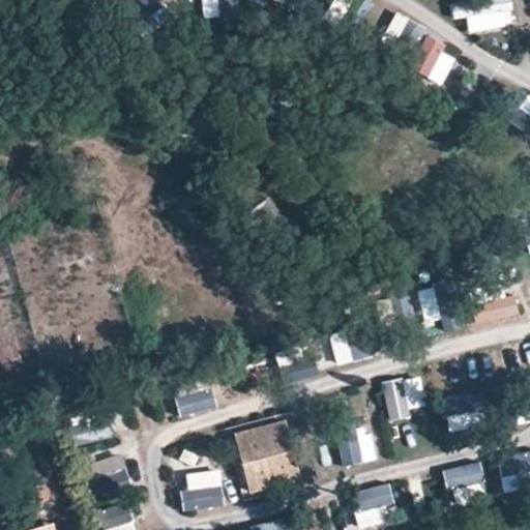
[(204,0),(206,19),(223,17),(221,0),(204,0)]
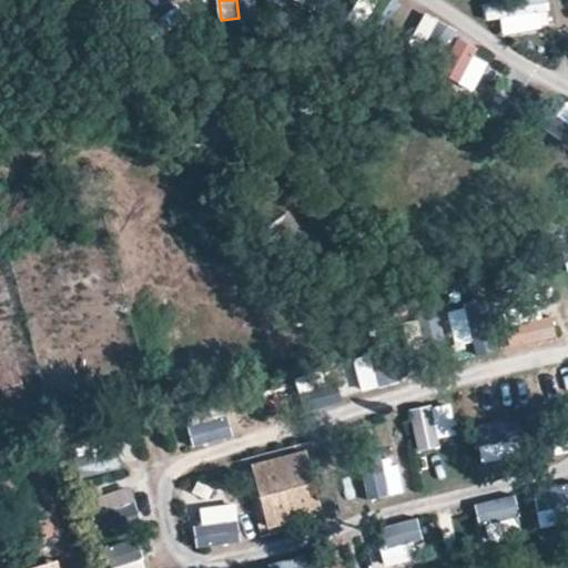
[(257,12),(256,0),(237,0),(240,14),(257,12)]
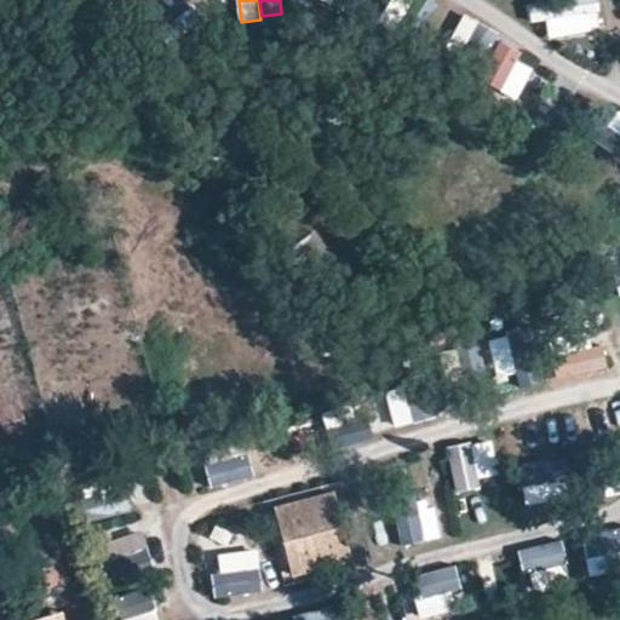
[(601,0),(530,0),(533,34),(602,32),(601,0)]
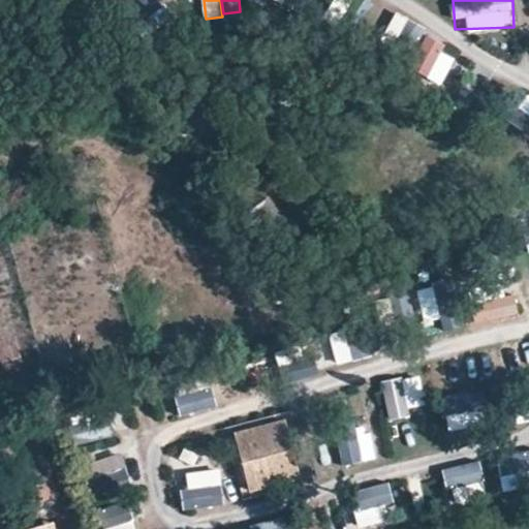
[(426,38),(411,70),(444,86),(459,54),(426,38)]
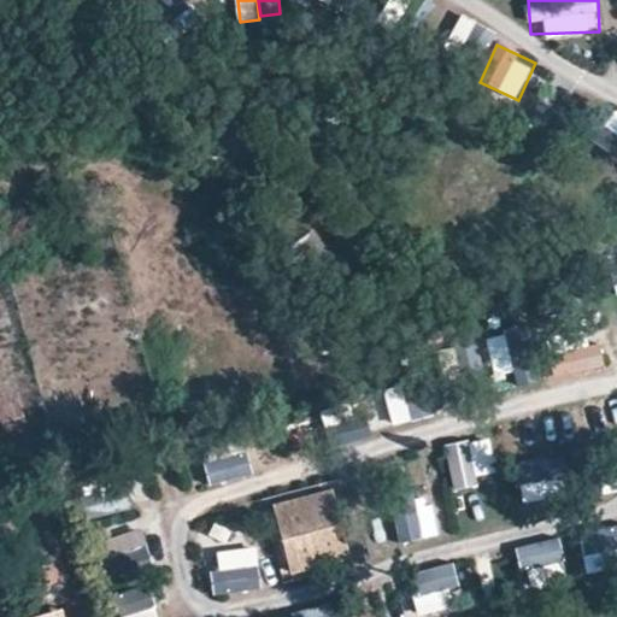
[(616,133),(616,111),(606,128),(616,133)]
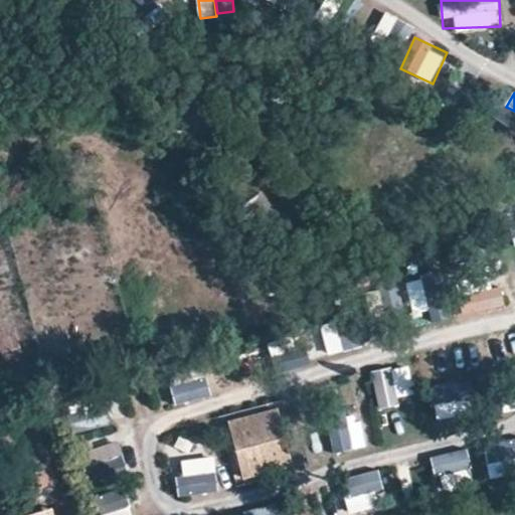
[(241,208),(251,219),(269,205),(259,193),(241,208)]
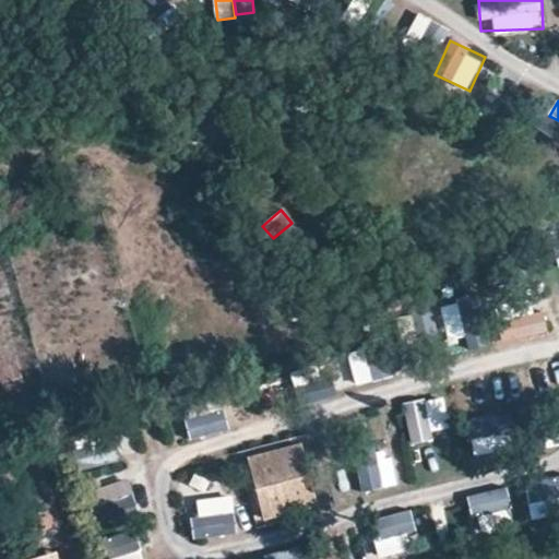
[(292,261),(301,254),(293,239),(282,246),(292,261)]
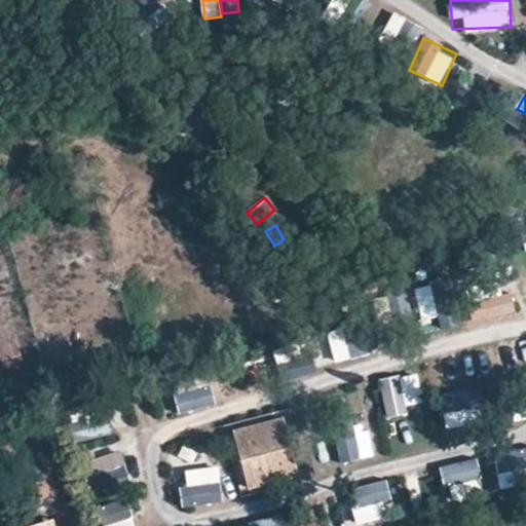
[(451,278),(417,287),(425,320),(440,315),(443,329),(463,325),(451,278)]
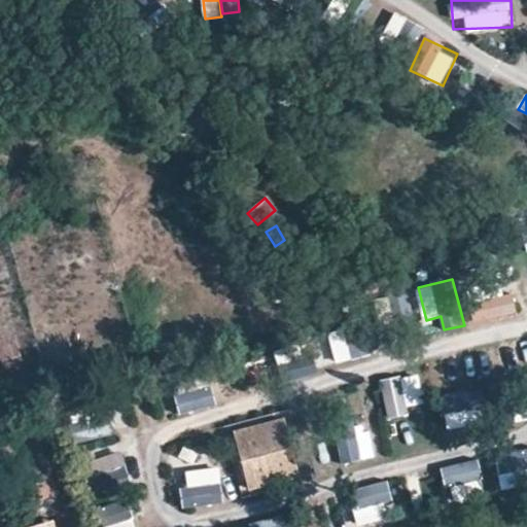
[(516,317),(514,282),(471,284),(473,319),(516,317)]
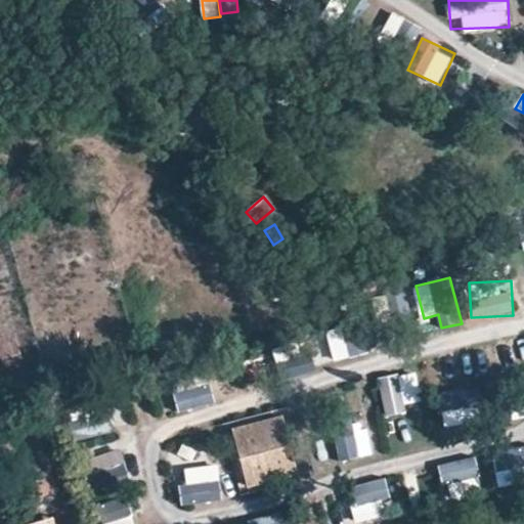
[(370,349),(359,320),(326,333),(339,361),(370,349)]
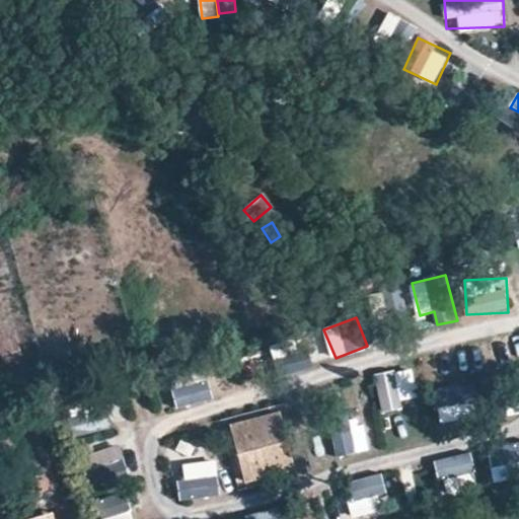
[(279,376),(314,371),(312,356),(288,359),(286,345),(275,347),(279,376)]
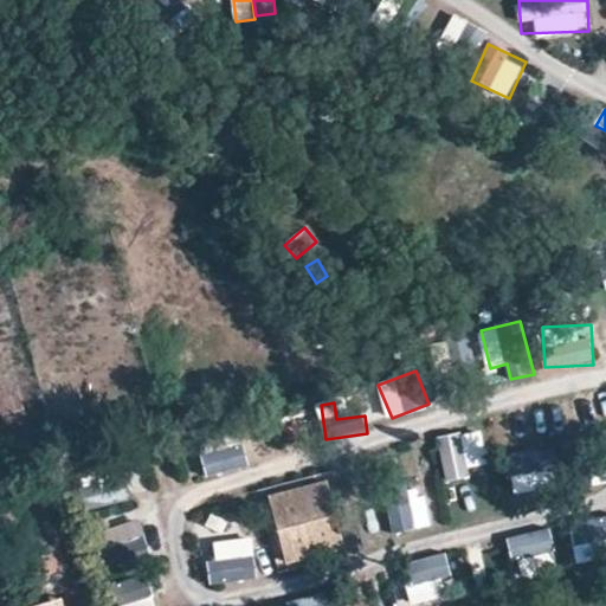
[(446,477),(489,470),(483,430),(440,437),(446,477)]
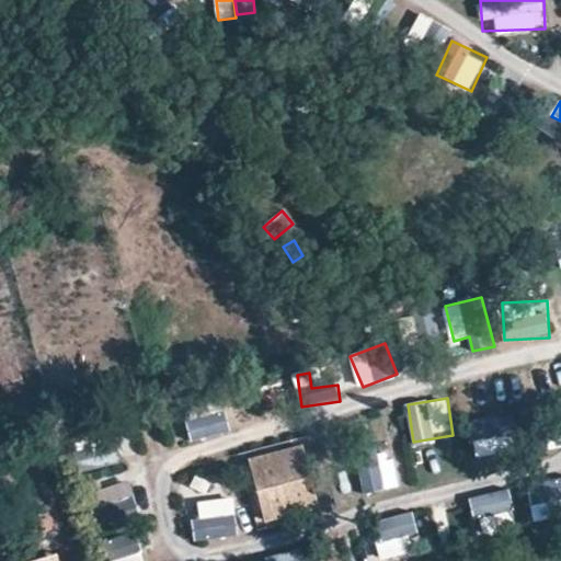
[(231,431),(220,400),(184,413),(196,444),(231,431)]
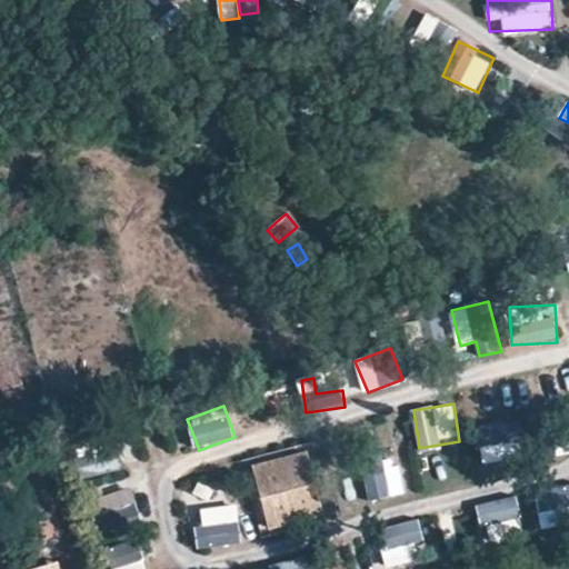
[(268,527),(321,512),(306,453),(252,468),(268,527)]
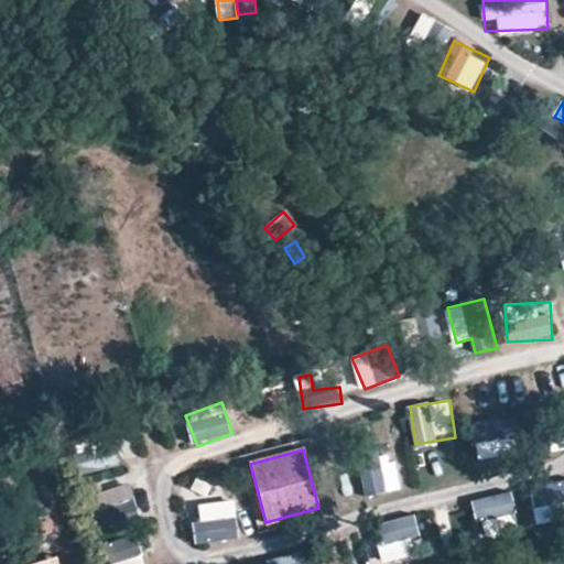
[(368,497),(403,489),(394,451),(359,458),(368,497)]
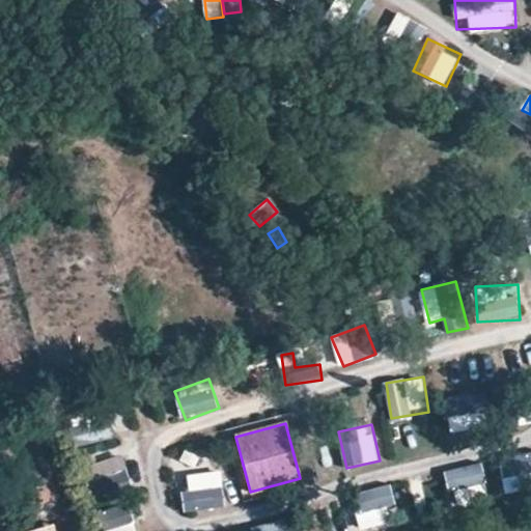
[(82,444),(113,440),(111,428),(81,434),(82,444)]
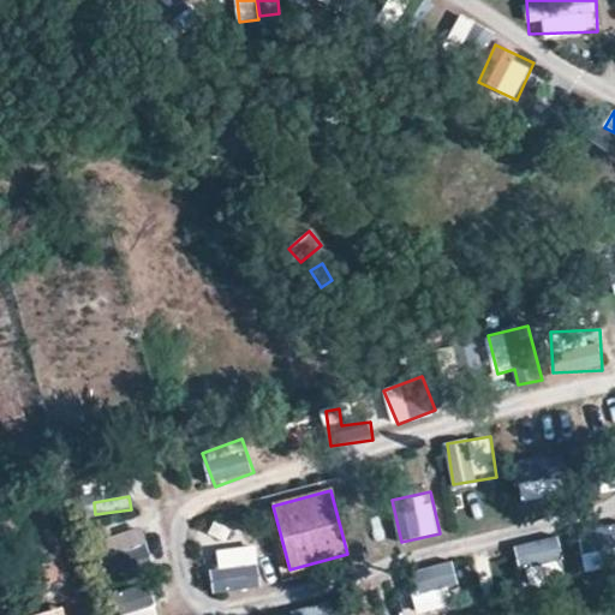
[(589,574),(614,567),(614,523),(578,532),(589,574)]
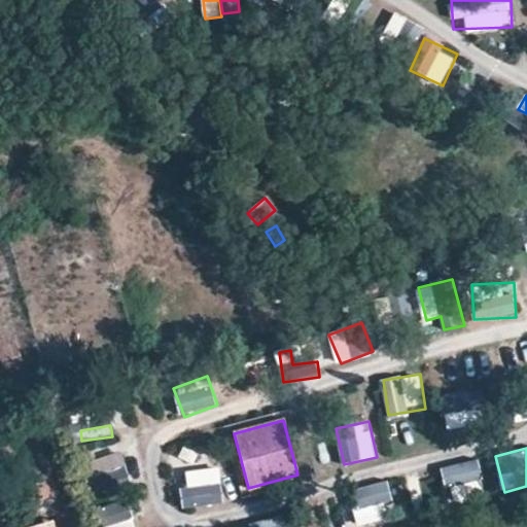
[(481,459),(445,467),(452,502),(488,495),(481,459)]
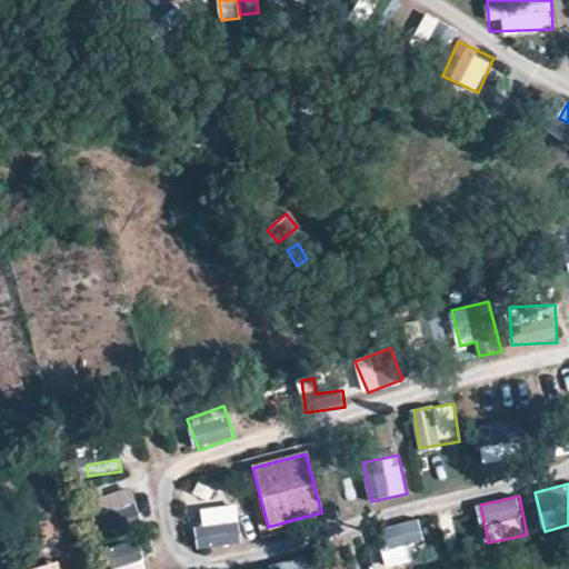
[(239,506),(198,508),(200,549),(241,547),(239,506)]
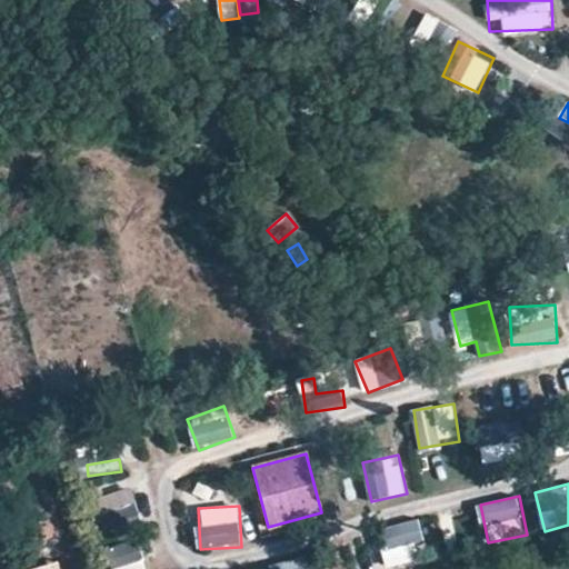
[(51,531),(52,531),(47,508),(28,512),(35,535),(51,531)]
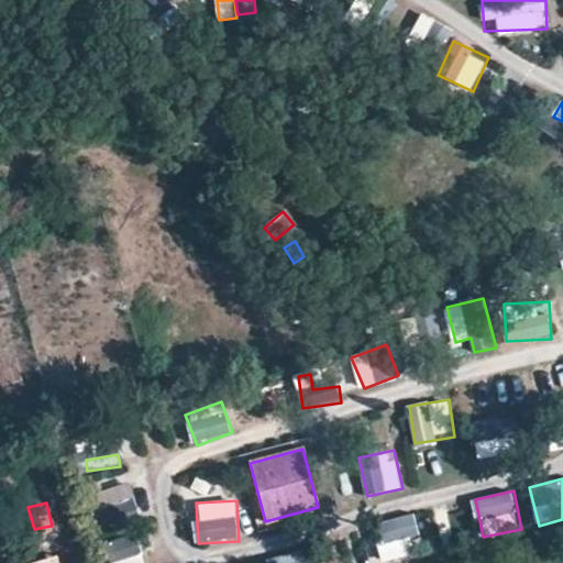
[(385,562),(427,553),(418,514),(376,522),(385,562)]
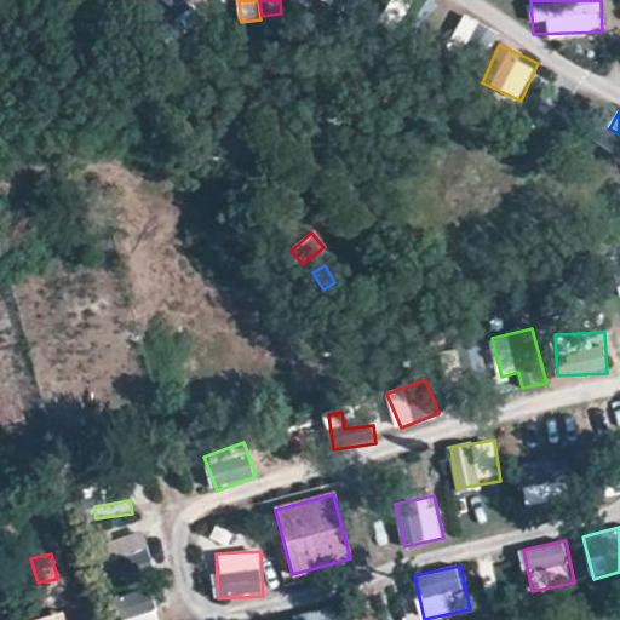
[(348,619),(344,604),(309,612),(310,619),(348,619)]
